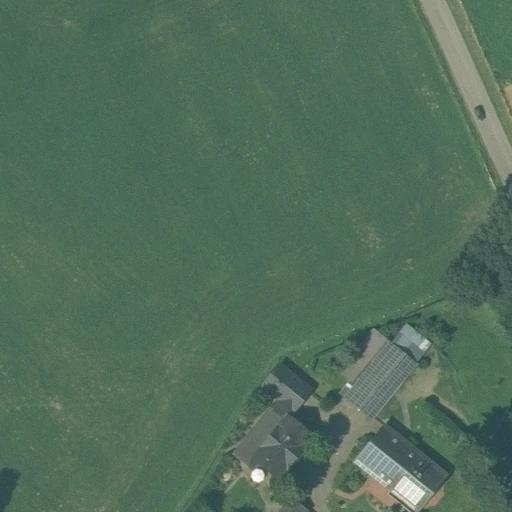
[(384,340),(340,395),(370,420),(423,354),(398,334),(389,345),(384,340)]
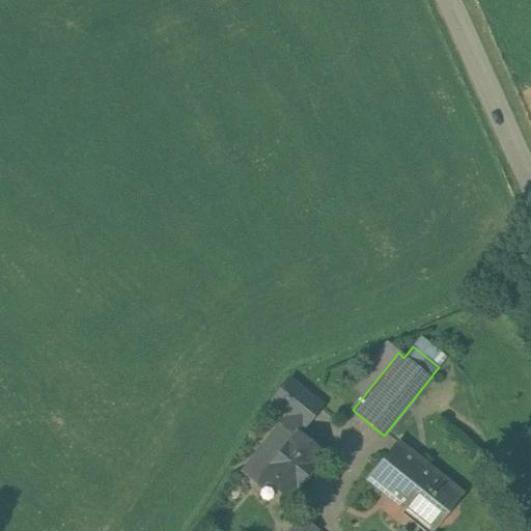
[(320,406),(288,380),(271,401),(289,416),(303,427),(320,406)]
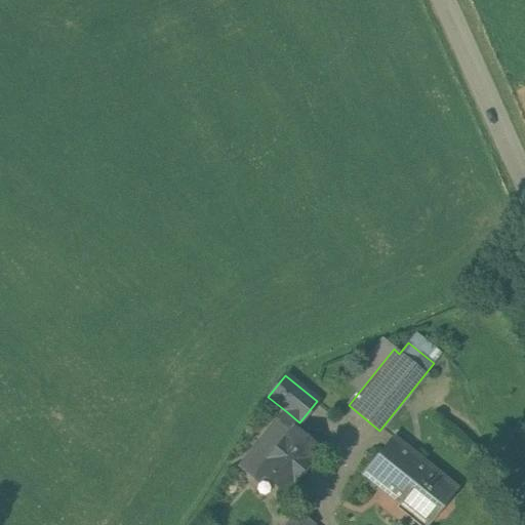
[(286,411),(280,419),(279,418),(241,466),(255,478),(259,471),(284,491),(317,450),(293,430),(299,422),(286,411)]
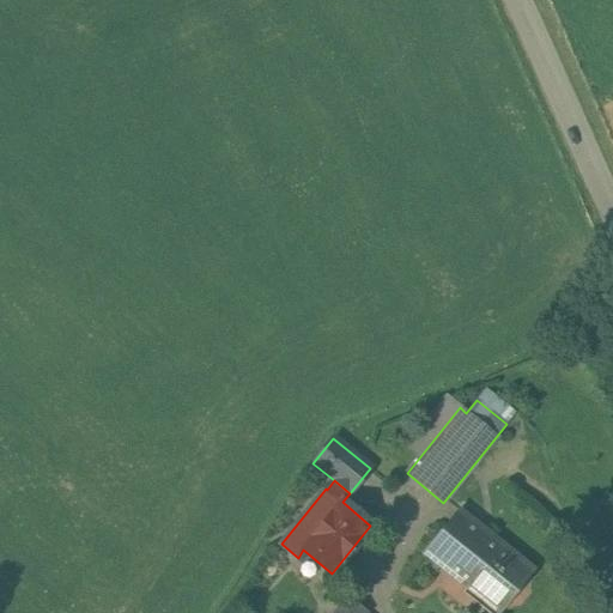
[(498,612),(533,571),(457,510),(423,553),(497,612),(498,612)]
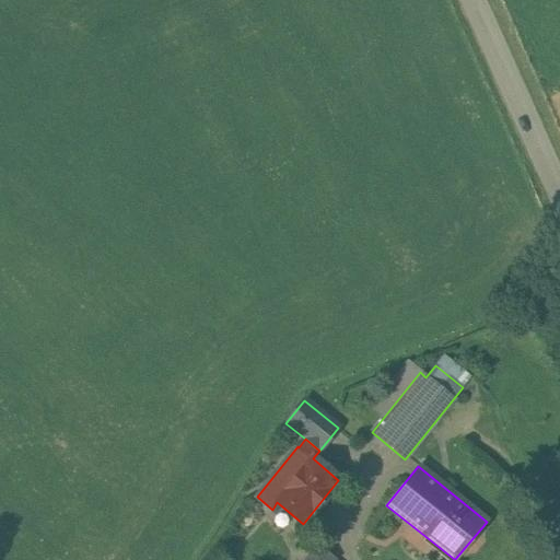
[(330,559),(316,548),(306,559),(330,559)]
